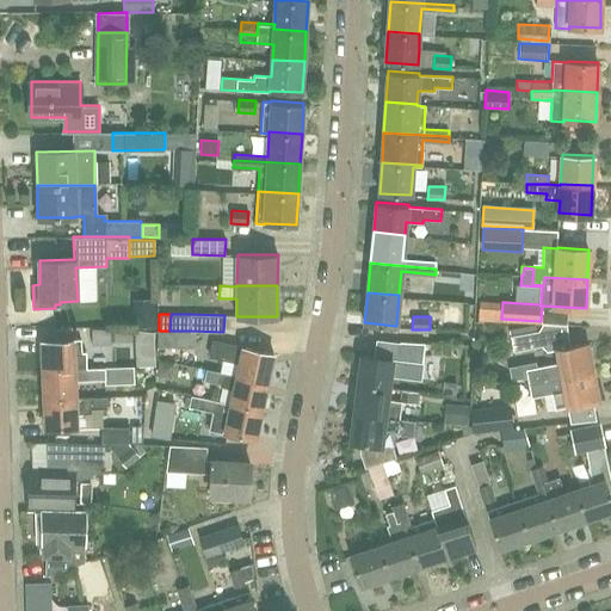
[(85,329),(86,345),(110,344),(110,329),(85,329)]
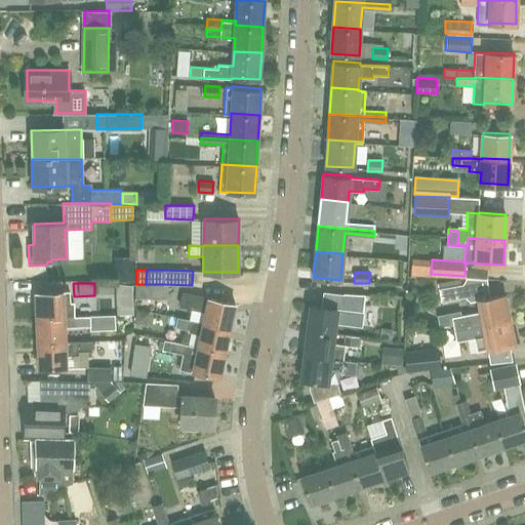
[(441,303),(466,297),(462,284),(439,289),(441,303)]
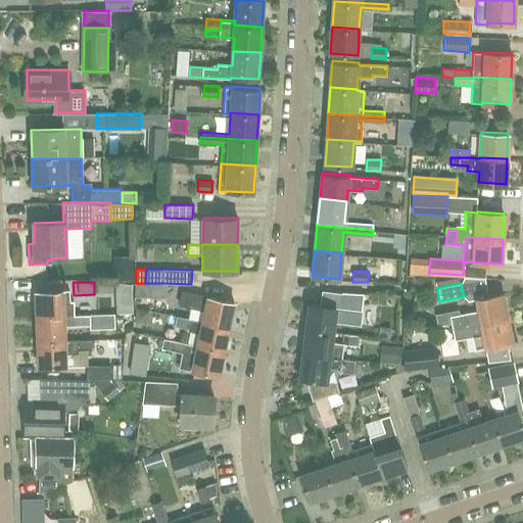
[(162,298),(163,284),(137,284),(136,297),(162,298)]
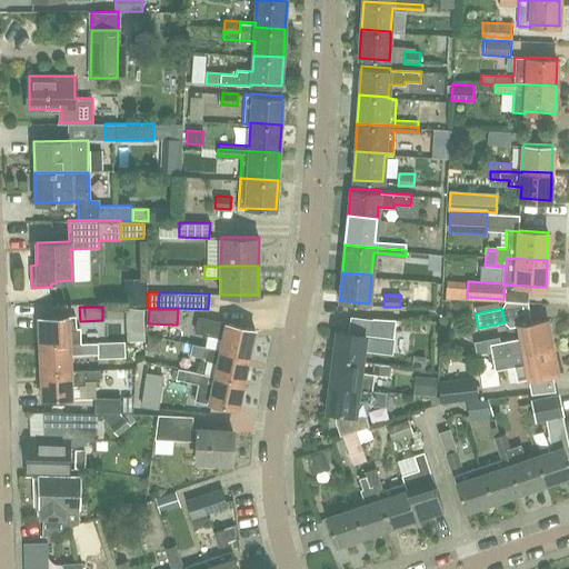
[(69,317),(69,316),(39,317),(40,345),(81,342),(80,328),(76,328),(76,316),(69,317)]
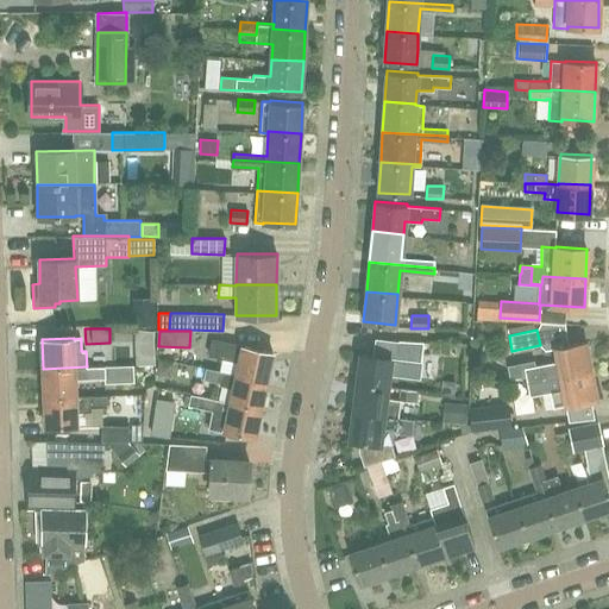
[(267,380),(272,351),(212,338),(208,353),(239,359),(236,374),(267,380)]
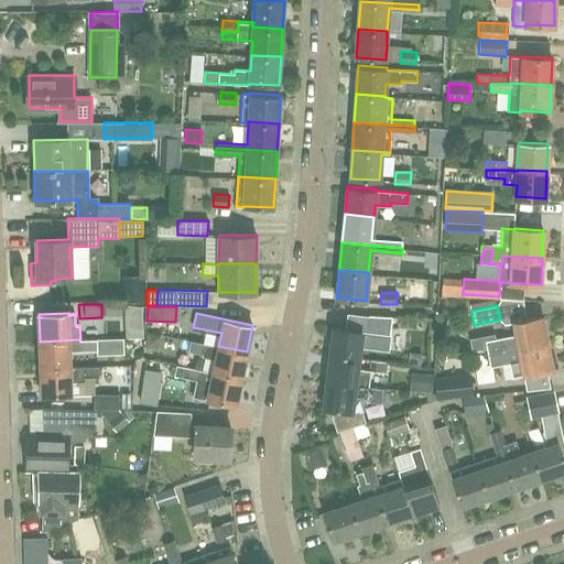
[(334,327),(331,354),(359,357),(360,348),(389,351),(391,335),(390,335),(392,317),(369,315),(369,316),(366,331),(345,328),(334,327)]
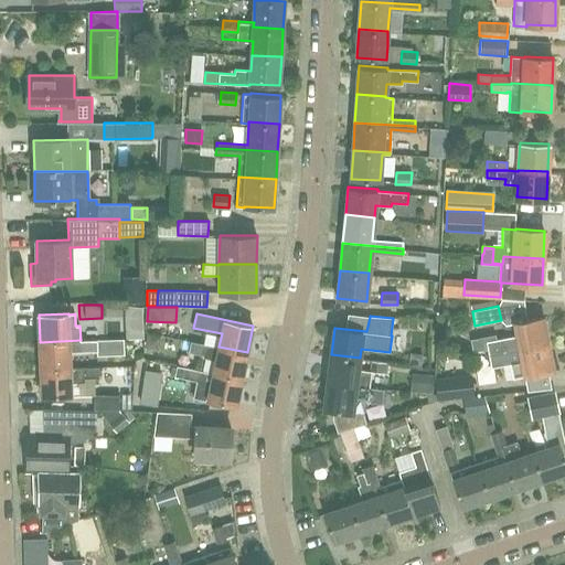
[(508,351),(548,343),(543,317),(514,321),(518,337),(486,342),(487,347),(488,352),(489,352),(488,348),(498,347),(500,361),(510,359),(508,351)]
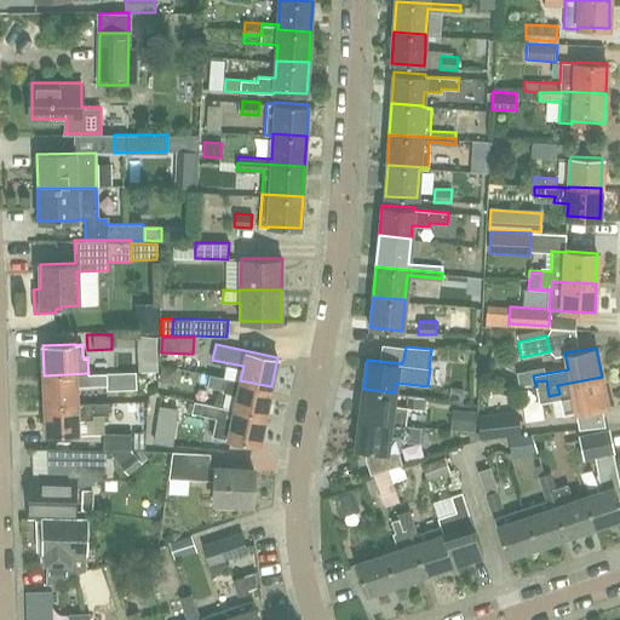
[(173,384),(176,368),(161,366),(159,380),(173,384)]
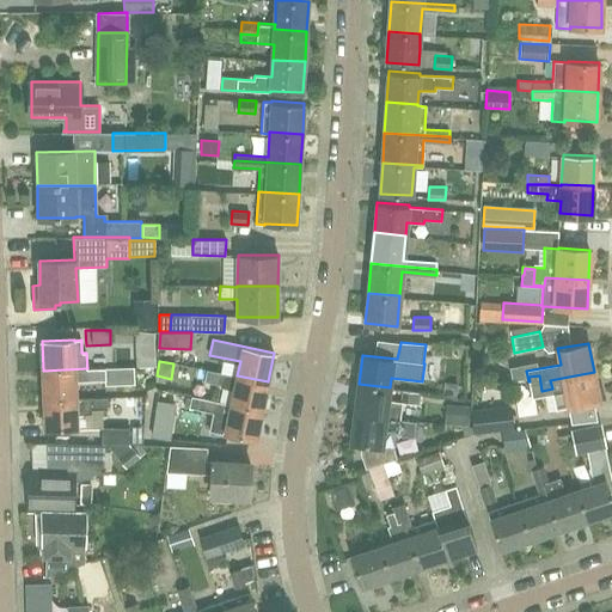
[(135,384),(134,367),(105,369),(105,368),(87,369),(87,368),(43,371),(46,399),(77,398),(75,381),(105,380),(106,385),(135,384)]
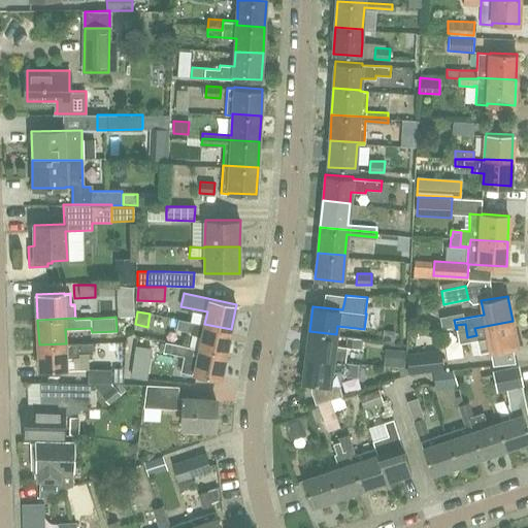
[(204,325),(178,319),(176,328),(190,332),(190,334),(201,337),(199,348),(226,354),(231,329),(204,324),(204,325)]
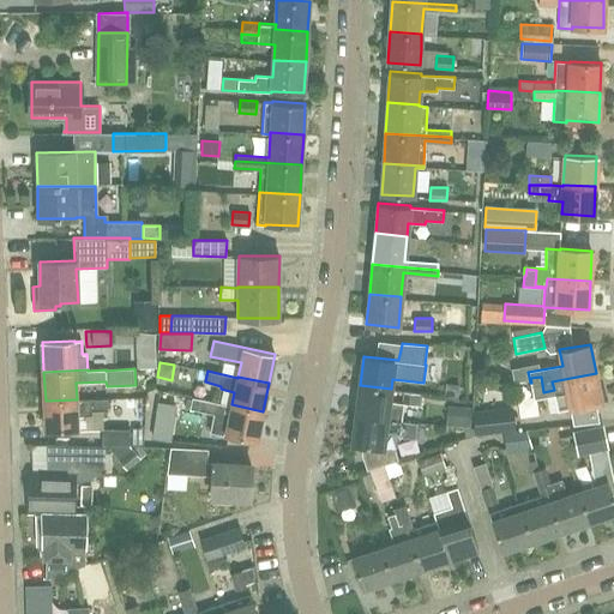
[(602,403),(596,373),(552,381),(554,390),(543,392),(541,377),(530,378),(531,383),(530,383),(533,396),(534,399),(554,396),(558,411),(567,409),(570,408),(602,403)]
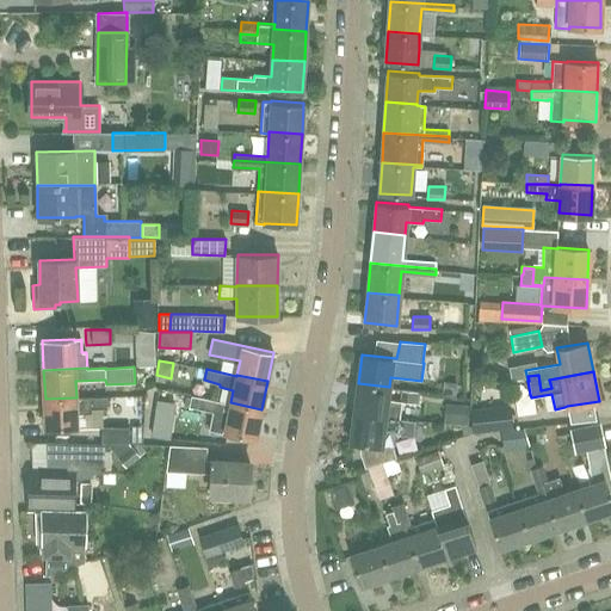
[(442,396),(456,397),(457,383),(443,382),(442,396)]
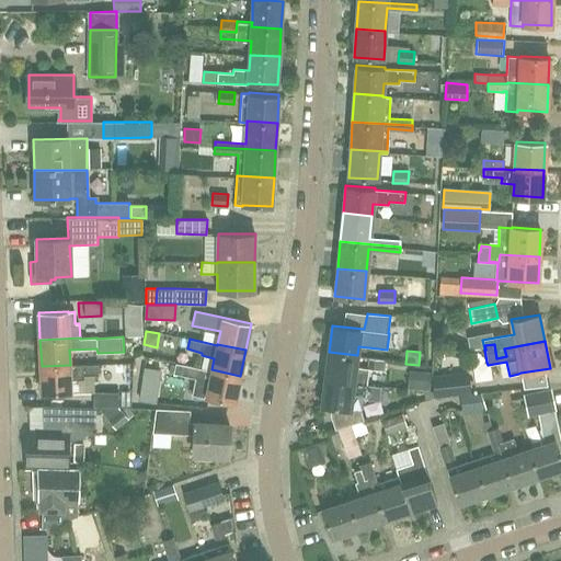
[(368,368),(367,368),(355,367),(357,355),(329,352),(325,378),(367,384),(368,369),(368,368)]
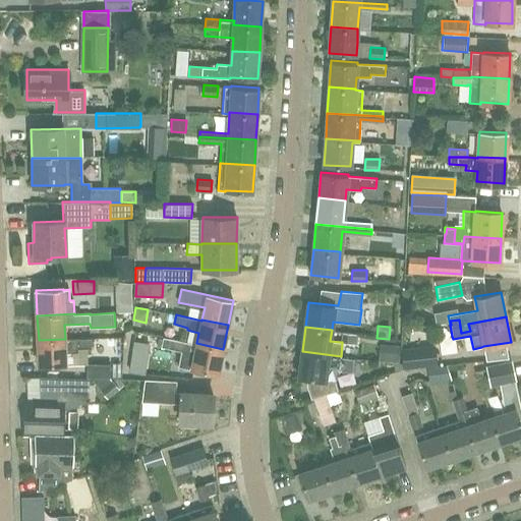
[(133,349),(148,352),(152,335),(137,332),(133,349)]
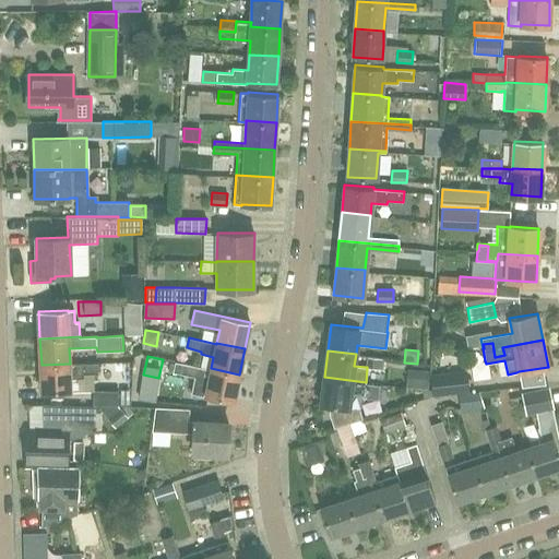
[(367,357),(366,367),(367,367),(367,368),(382,370),(383,359),(367,357)]
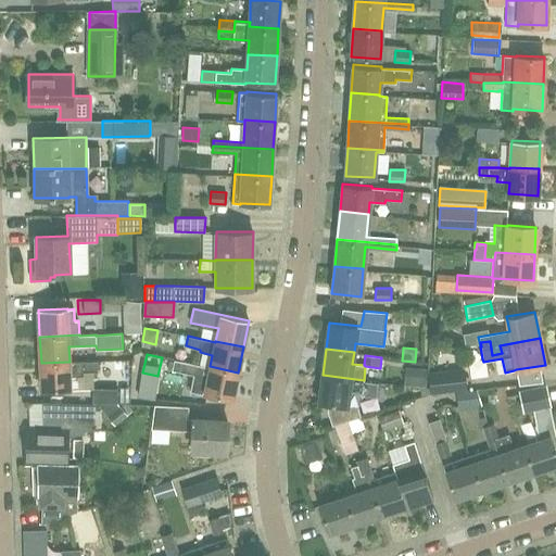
[(210,367),(174,359),(172,370),(193,375),(190,391),(204,394),(204,393),(231,399),(238,373),(210,366),(210,367)]
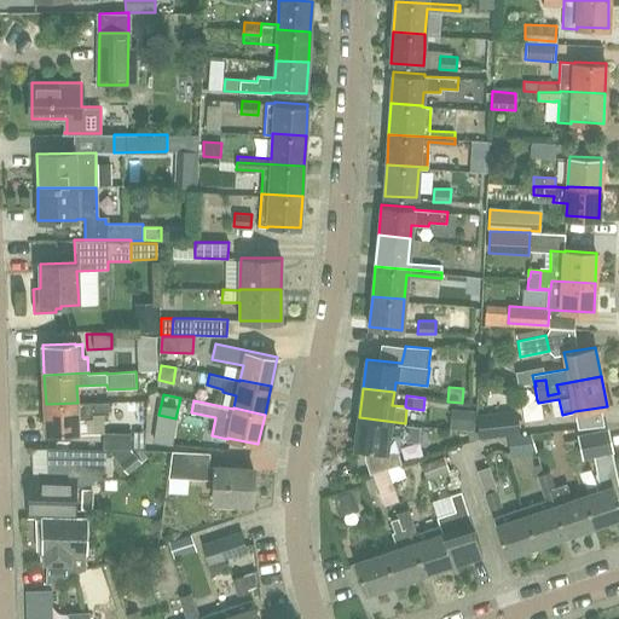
[(109,415),(109,401),(77,404),(77,403),(46,404),(47,434),(79,433),(79,420),(94,420),(93,415),(109,415)]
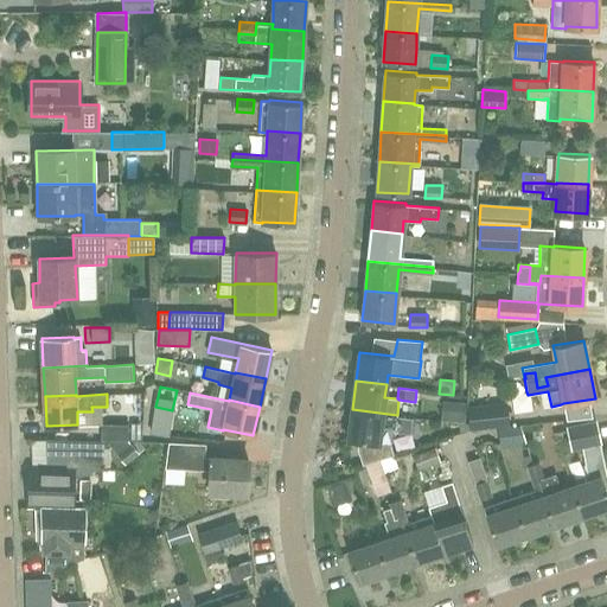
[(466,403),(443,402),(442,422),(465,423),(466,403)]
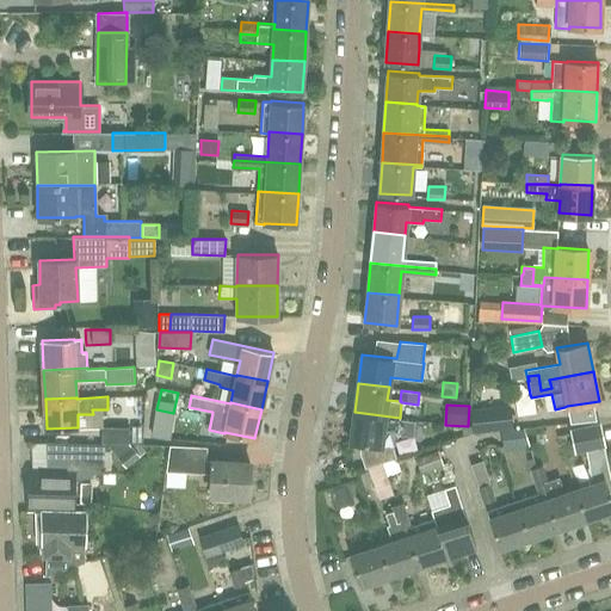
[(473,433),(513,429),(510,405),(470,409),(473,433)]
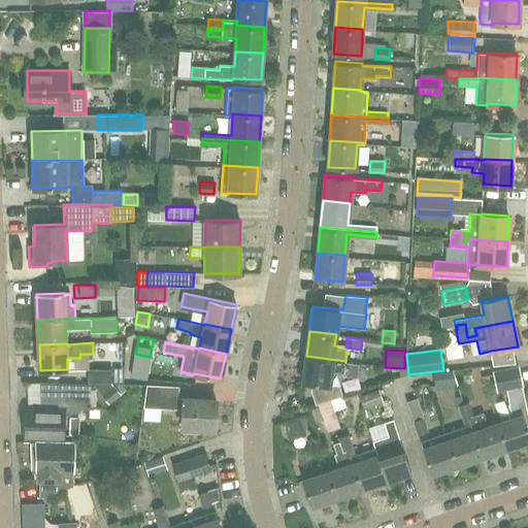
[(357,378),(359,364),(345,362),(345,361),(306,356),(303,382),(311,383),(310,391),(315,404),(342,396),(340,387),(330,386),(331,375),(357,378)]
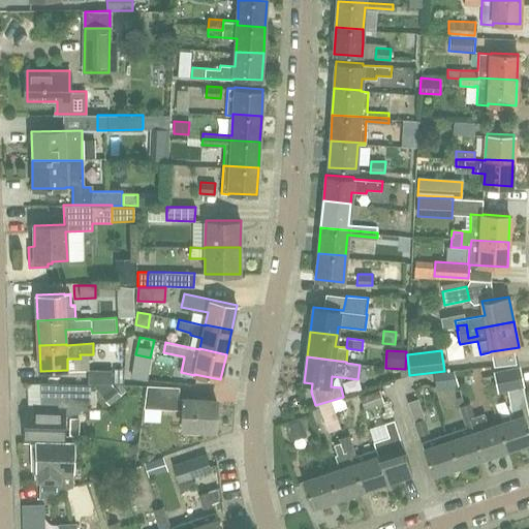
[(508,389),(523,385),(519,366),(494,371),(498,391),(508,389)]
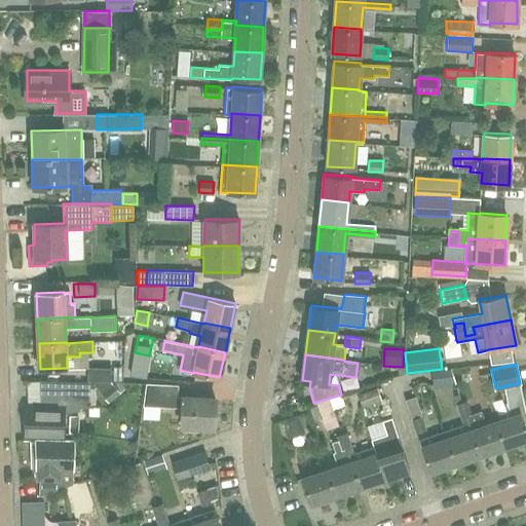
[(113,367),(112,381),(121,381),(121,367),(113,367)]
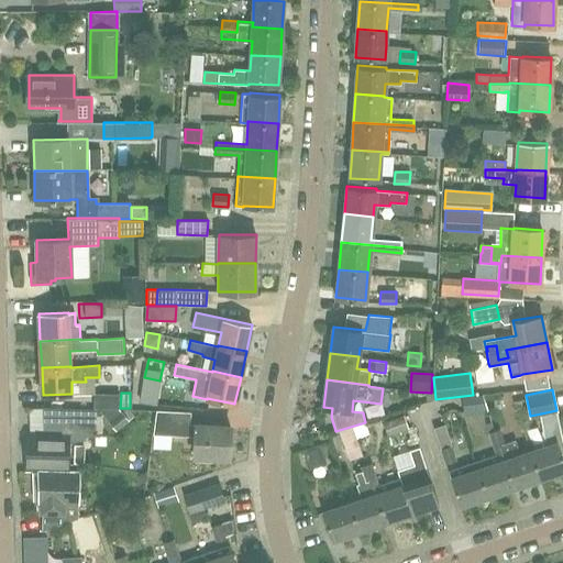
[(119,408),(119,394),(94,394),(94,408),(109,408),(118,408),(119,408)]
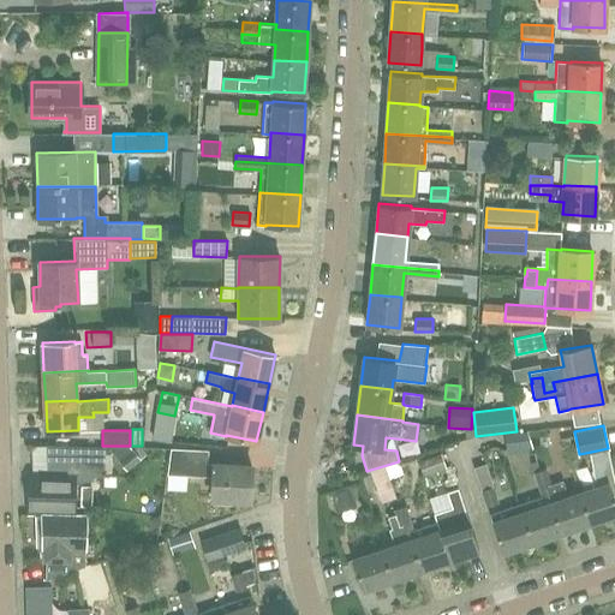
[(507,451),(532,447),(527,431),(505,435),(507,451)]
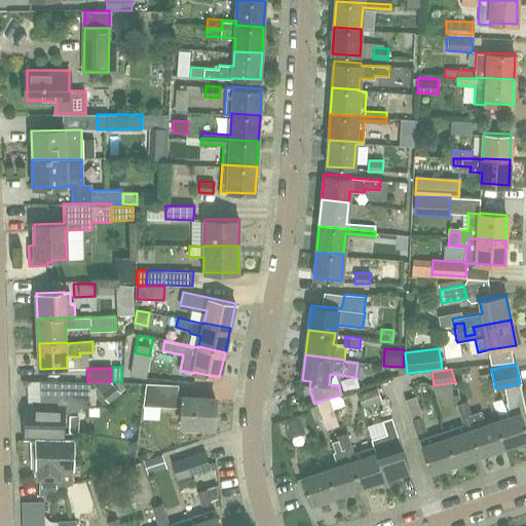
[(111,382),(110,381),(102,381),(96,387),(108,403),(120,393),(120,392),(124,388),(119,382),(111,382)]
